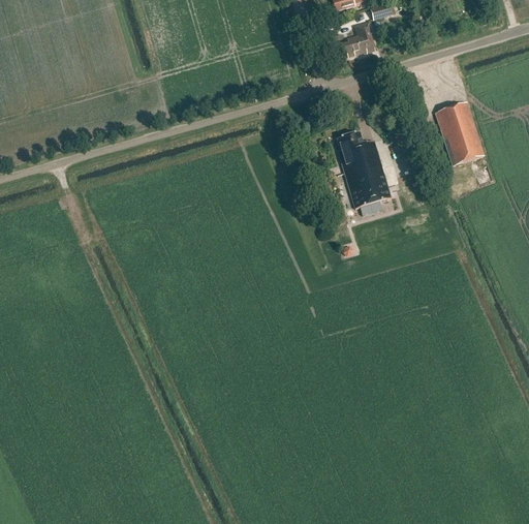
[(332,0),(335,8),(345,5),(345,6),(354,4),(353,1),(356,0),(332,0)]
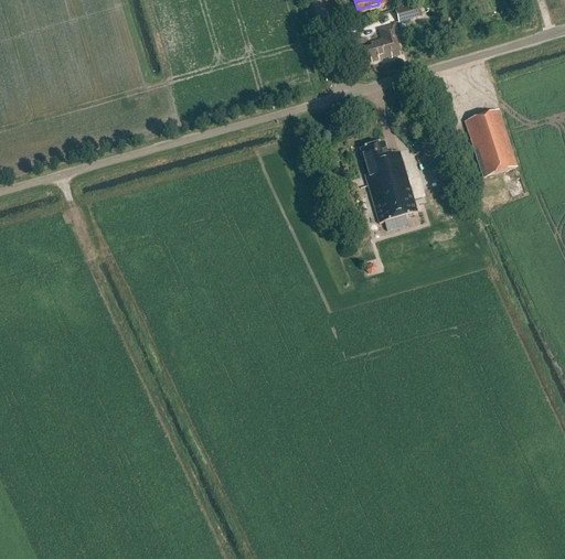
[(395,7),(398,19),(422,12),(418,0),(395,7)]
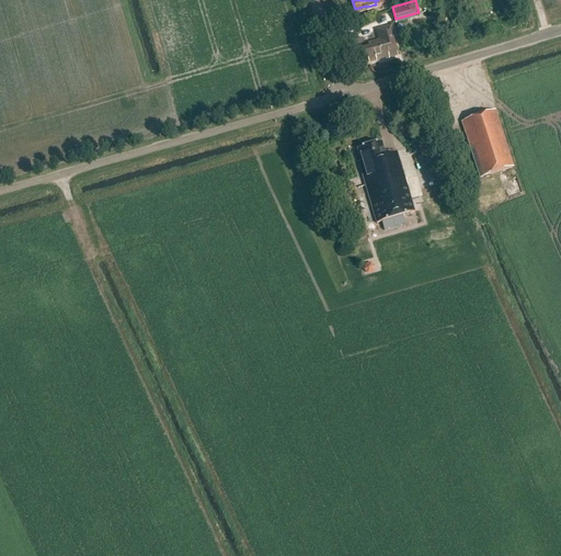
[(395,33),(391,22),(376,25),(379,36),(368,38),(369,43),(362,45),(364,55),(367,54),(368,58),(388,53),(388,54),(397,50),(392,33),(395,33)]
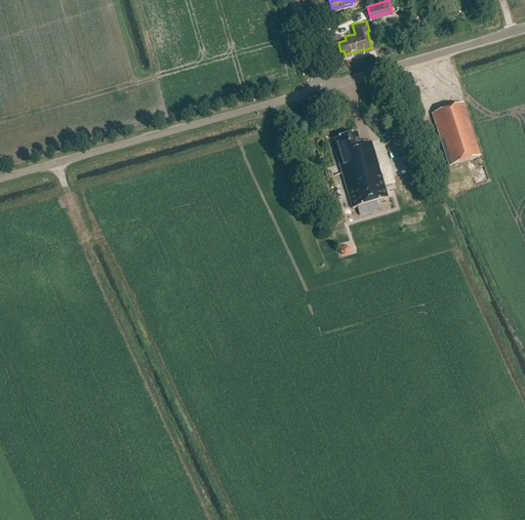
[(432,110),(448,162),(481,152),(463,100),(432,110)]
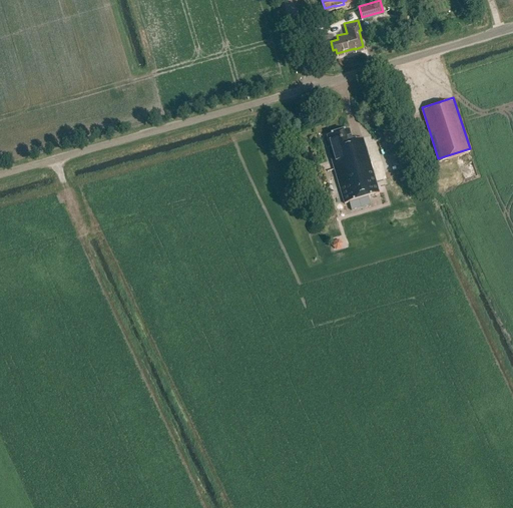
[(391,123),(381,127),(390,147),(399,143),(391,123)]
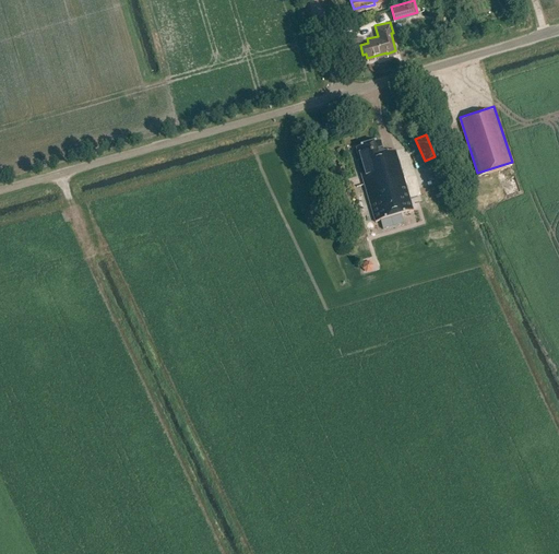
[(379,138),(356,144),(359,157),(357,157),(375,217),(412,207),(394,146),(383,150),(379,138)]
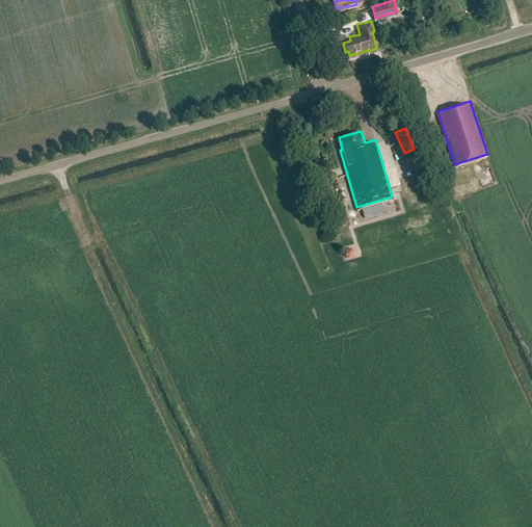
All buildings are outlined.
